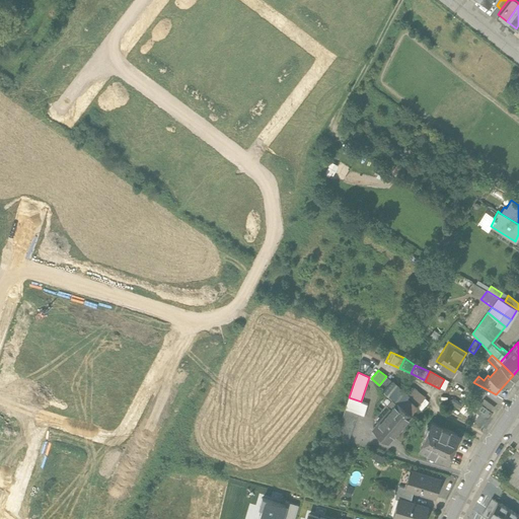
[(383,389),(384,389),(391,380),(386,376),(379,385),(383,389)]
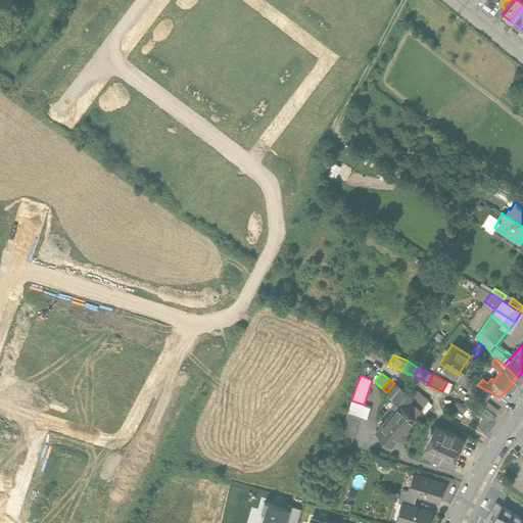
[(447,382),(443,390),(447,392),(453,384),(447,382)]
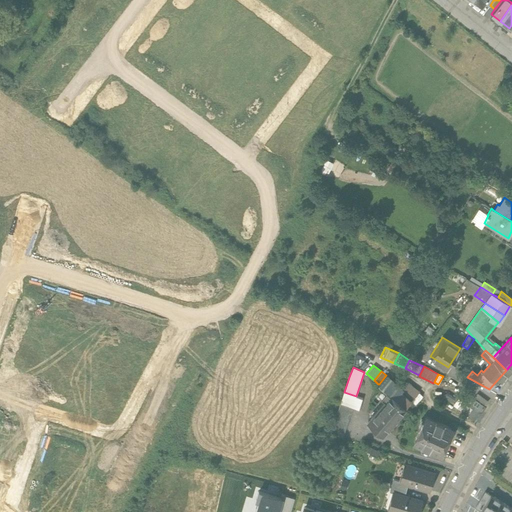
[(401,388),(386,375),(379,384),(383,387),(405,407),(411,400),(400,391),(402,389),(401,388)]
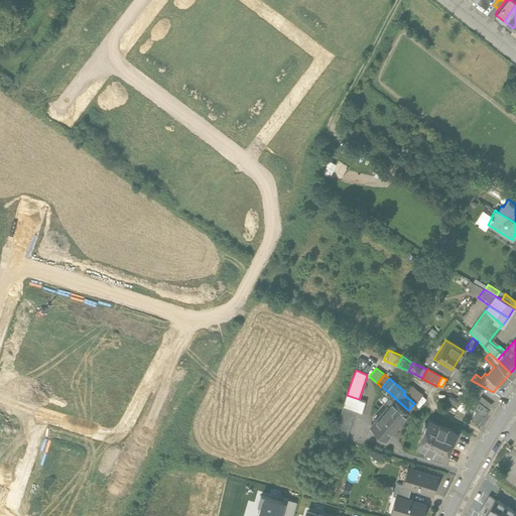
[(403,394),(414,403),(418,406),(425,398),(421,395),(422,394),(410,385),(404,391),(405,392),(403,394)]
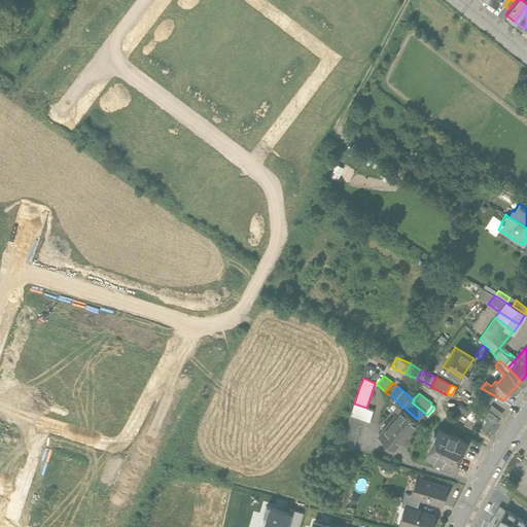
[(417,419),(394,398),(388,406),(396,412),(382,428),(396,442),(417,419)]
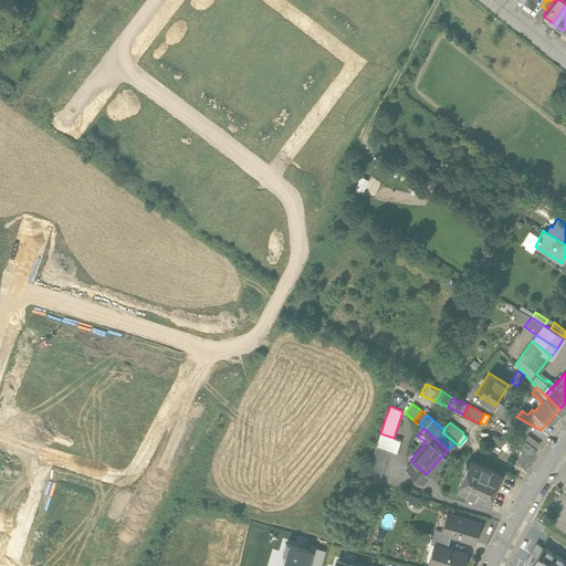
[(380,433),(377,441),(398,449),(401,440),(394,438),(380,433)]
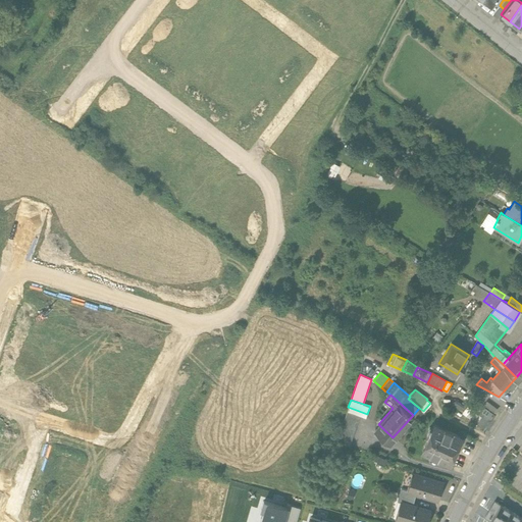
[(453,405),(461,410),(464,406),(455,401),(453,405)]
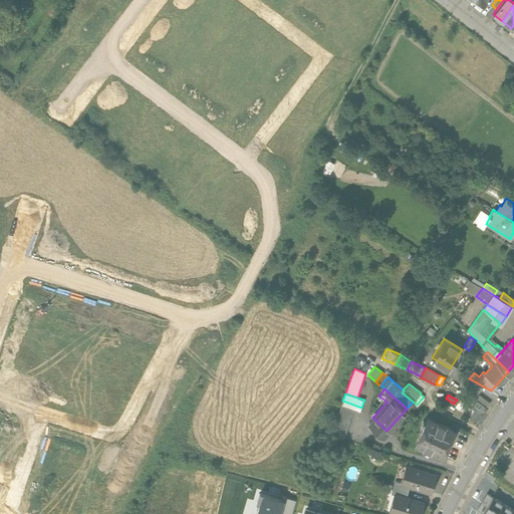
[(463,398),(456,407),(459,409),(476,421),(487,408),(476,400),(472,405),(463,398)]
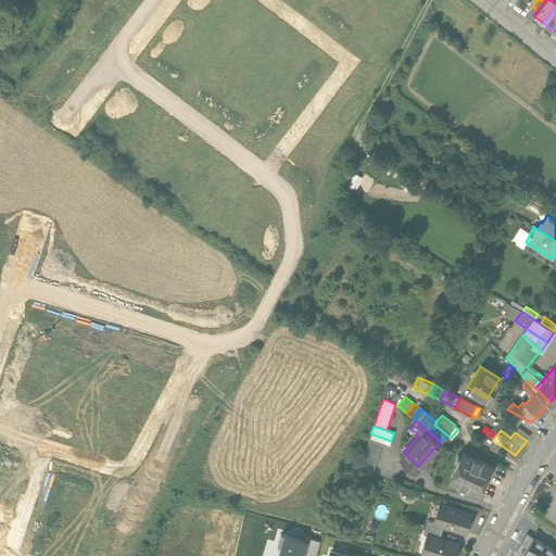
[(369,438),(382,442),(390,444),(391,441),(370,433),(370,437),(369,437),(369,438)]
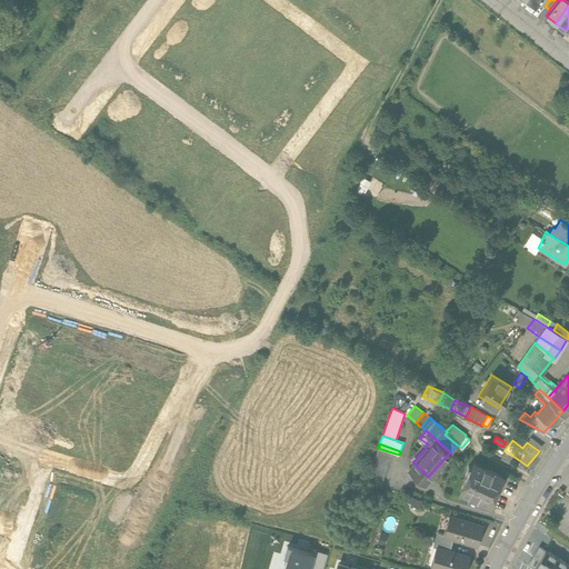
[(380,485),(391,452),(378,448),(367,479),(380,485)]
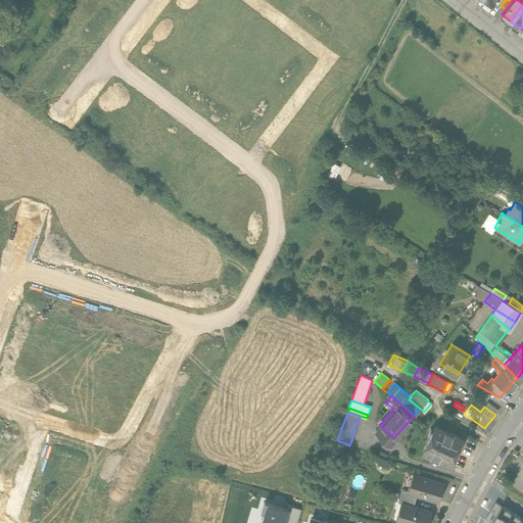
[(461,437),(435,425),(423,452),(448,464),(454,454),(456,455),(458,448),(457,447),(461,437)]
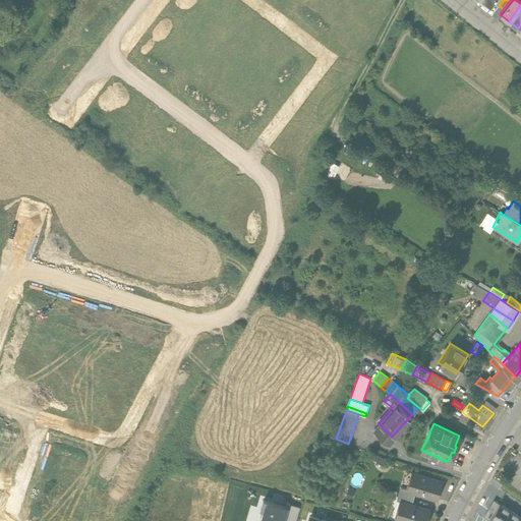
[(441,480),(413,472),(408,489),(414,491),(436,498),(441,480)]
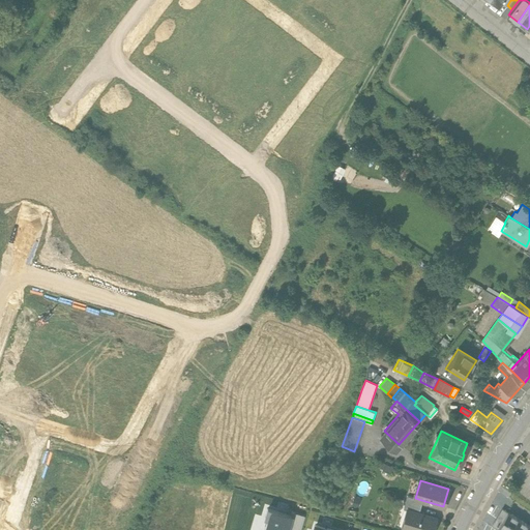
[(421,500),(415,498),(407,495),(405,501),(419,505),(421,500)]
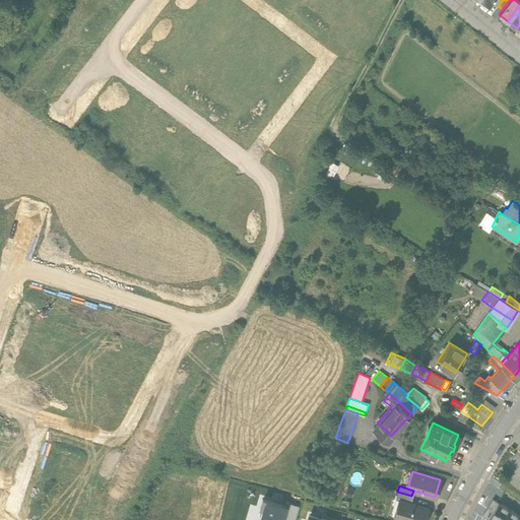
[(409,502),(411,496),(397,492),(395,499),(401,500),(409,502)]
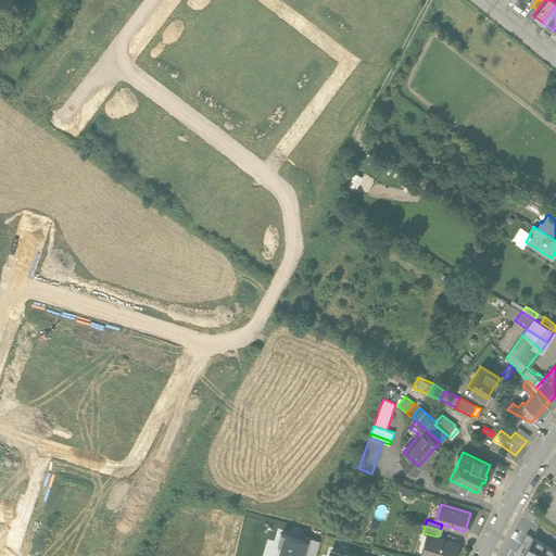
[(516,548),(521,552),(532,535),(527,532),(516,548)]
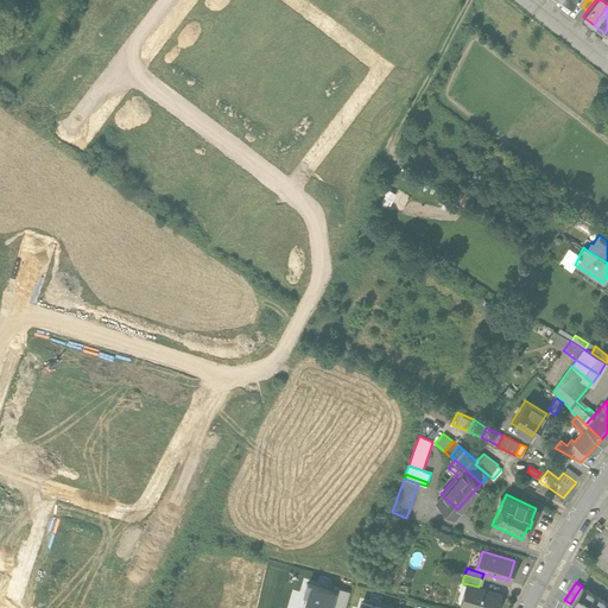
[(334,591),(308,583),(304,593),(308,594),(303,607),(329,607),(330,607),(335,591),(334,591)]
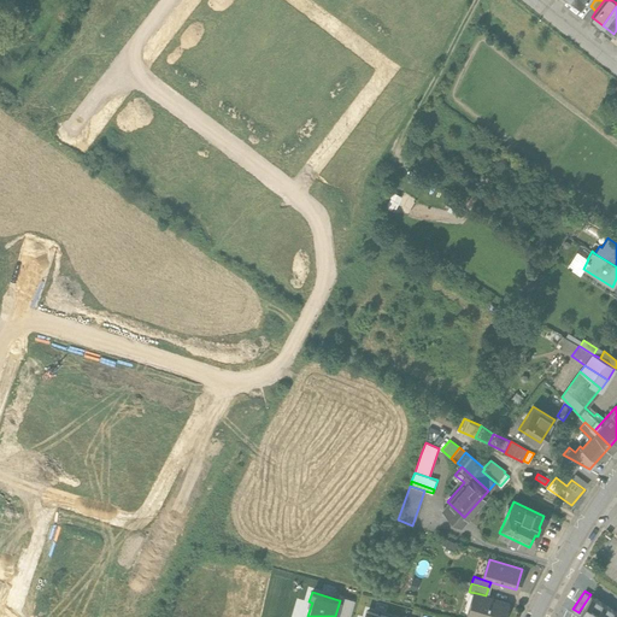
[(486,595),(476,593),(470,613),(482,616),(503,616),(507,603),(486,595)]
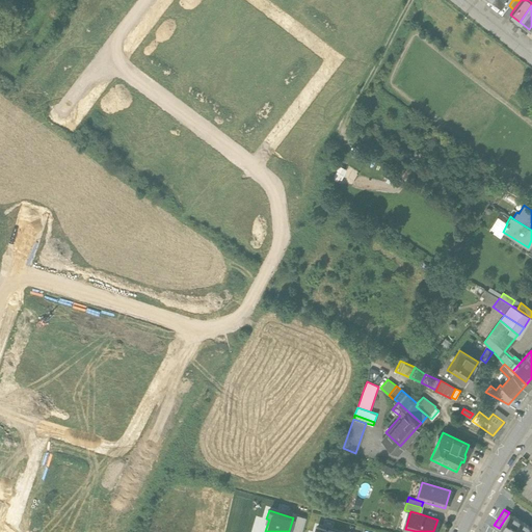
[(510,531),(520,519),(509,512),(499,528),(496,531),(510,531)]
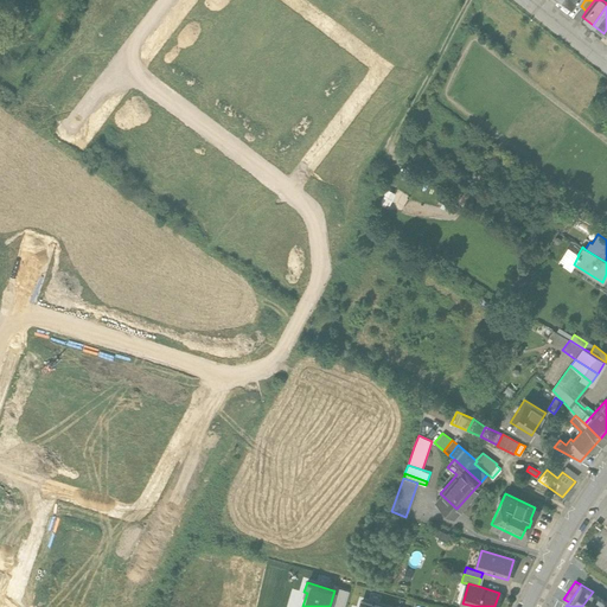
[(334,590),(330,606),(332,606),(343,606),(349,590),(334,586),(333,590),(334,590)]
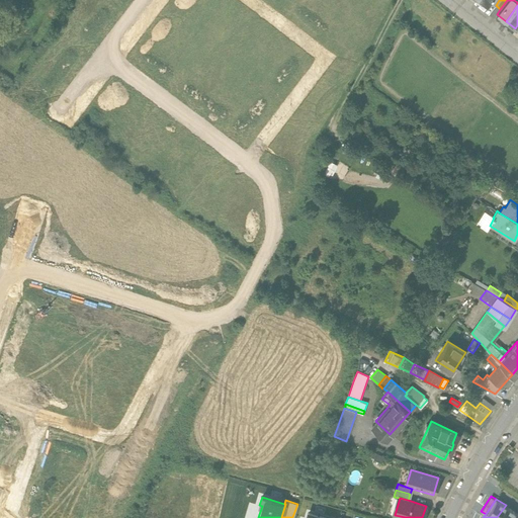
[(506,505),(497,517),(511,517),(516,511),(506,505)]
